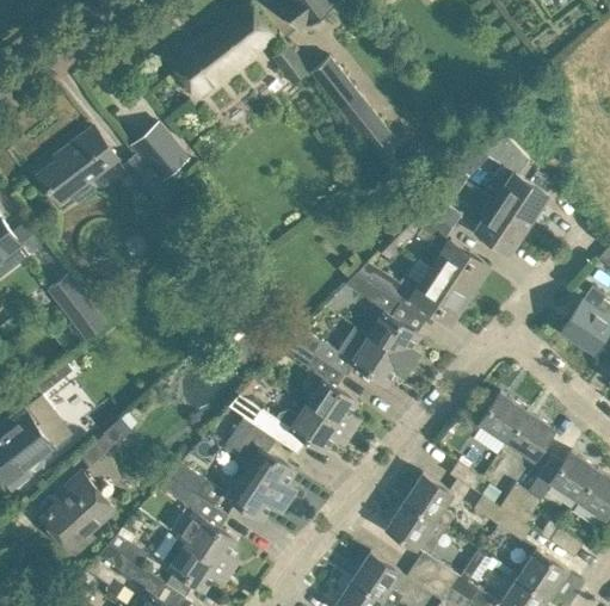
[(334,5),(330,0),(288,0),(278,7),(297,32),(334,5)]
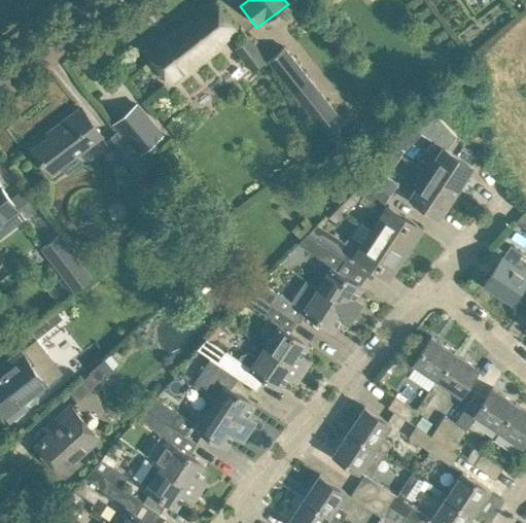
[(236,32),(214,3),(146,55),(169,83),(236,32)]
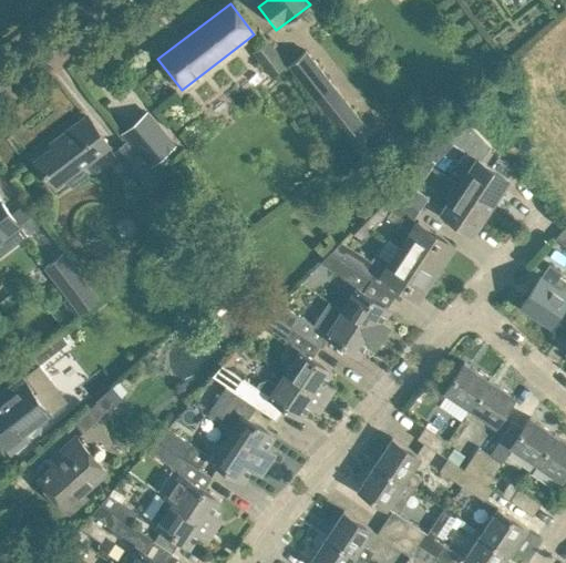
[(266,44),(251,57),(270,81),(285,69),(266,44)]
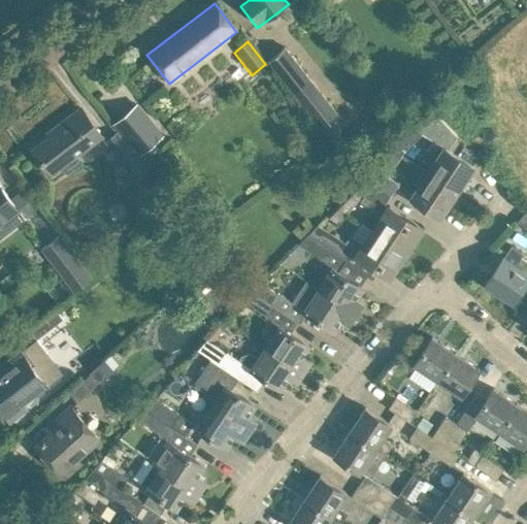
[(286,50),(269,63),(330,140),(348,127),(286,50)]
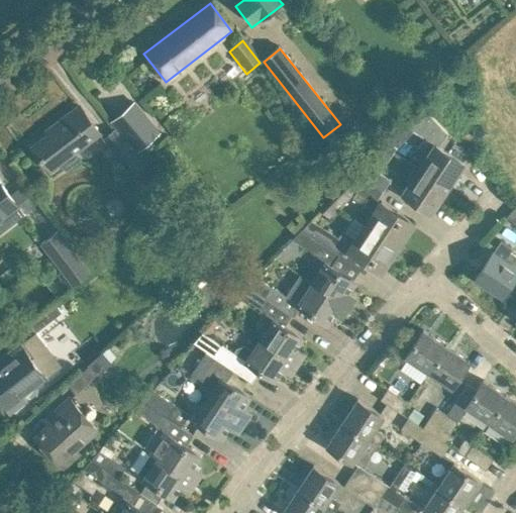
[(132,105),(111,124),(137,155),(159,135),(132,105)]
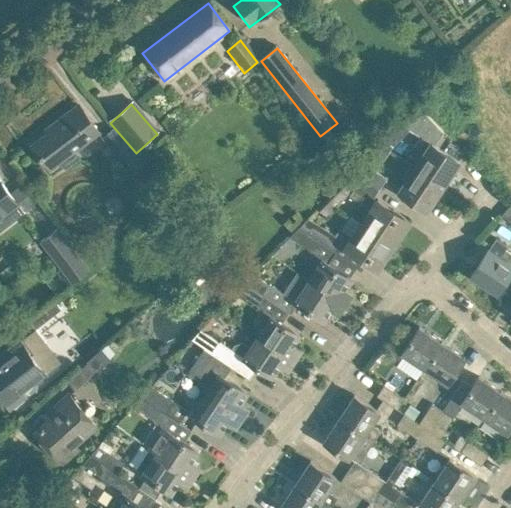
[(415,107),(377,146),(388,153),(408,131),(419,138),(412,148),(419,152),(410,167),(441,188),(457,163),(434,148),(442,135),(415,107)]
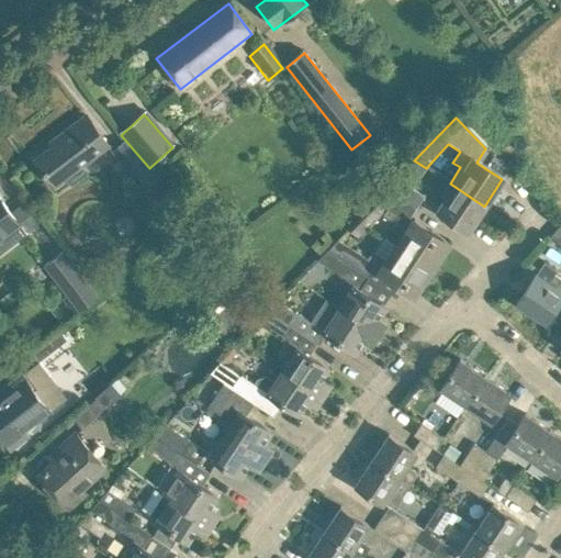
[(62,142),(35,163),(53,187),(63,180),(69,188),(74,188),(87,178),(88,173),(82,165),(107,146),(86,119),(59,138),(62,142)]
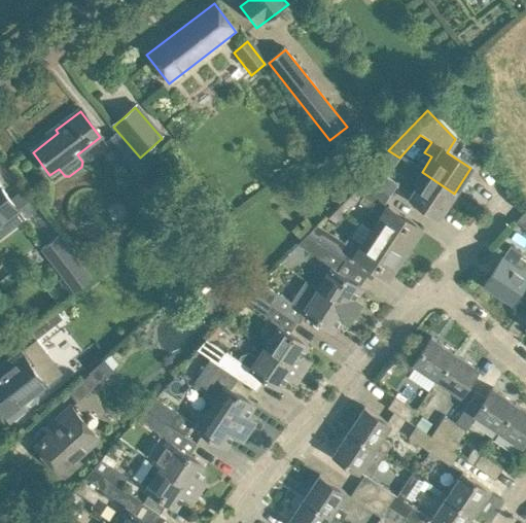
[(115,135),(105,144),(127,169),(137,161),(115,135)]
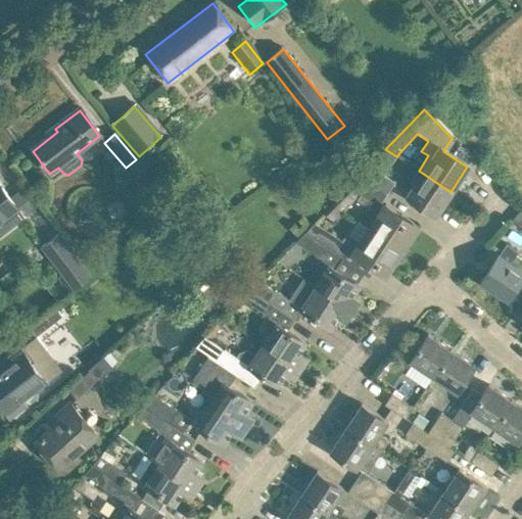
[(385,149),(357,178),(385,196),(393,184),(383,177),(396,156),(385,149)]
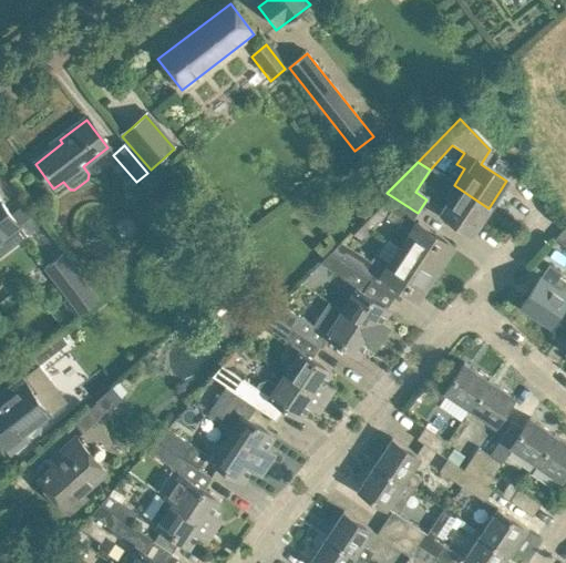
[(436,213),(471,235),(489,208),(454,185),(436,213)]
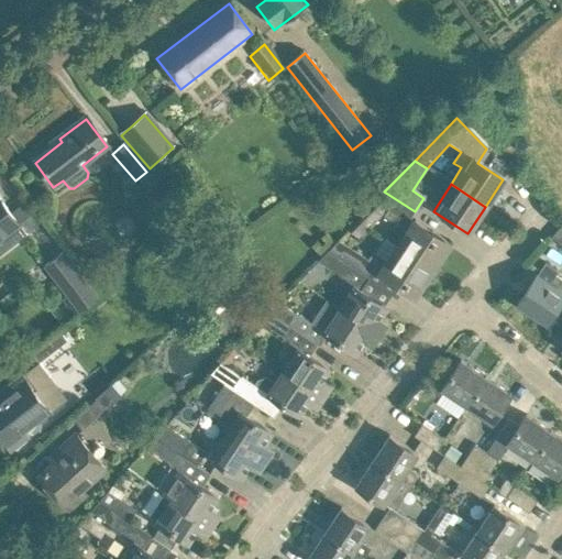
[(408,221),(409,219),(415,211),(384,192),(375,200),(377,201),(356,225),(366,230),(368,231),(389,209),(408,221)]
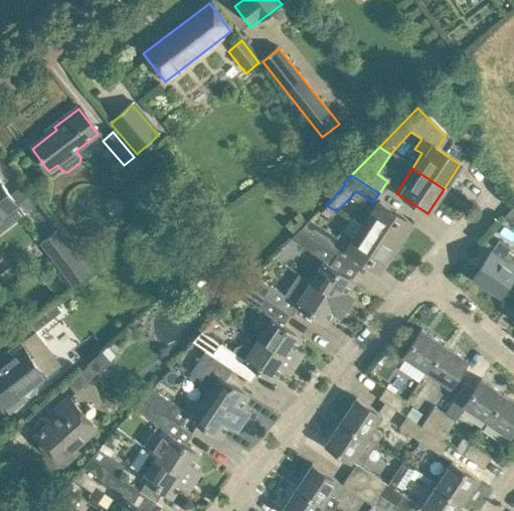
[(0,233),(23,217),(0,185),(0,233)]
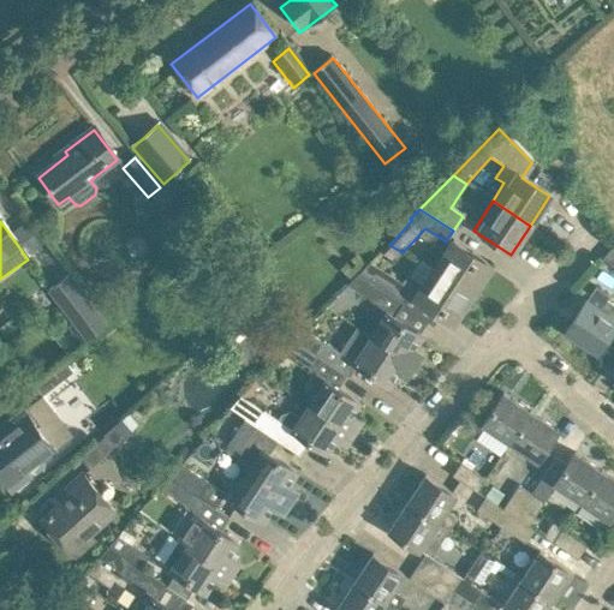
[(428,269),(434,273),(435,274),(471,298),(490,268),(447,239),(446,241),(428,269)]
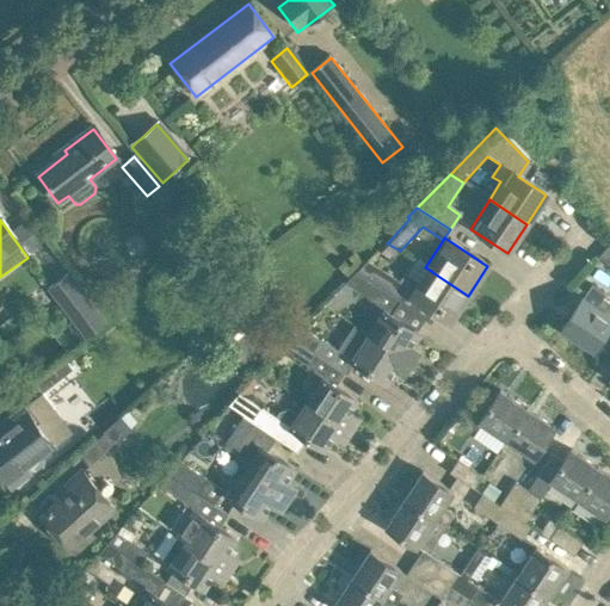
[(387,260),(398,249),(387,243),(377,252),(387,260)]
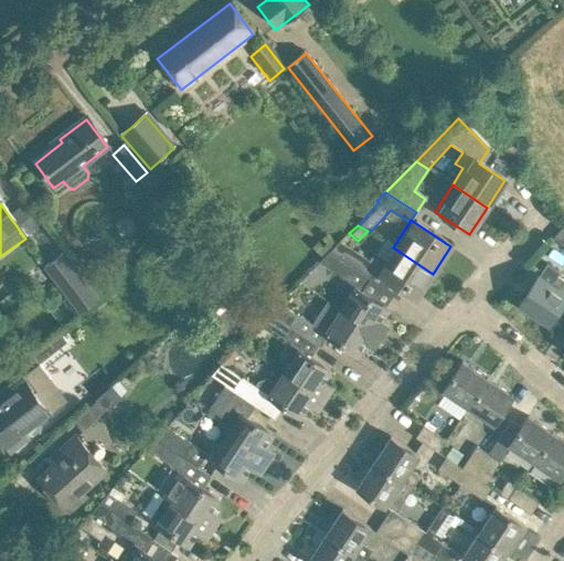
[(563,229),(563,228),(552,240),(563,252),(563,229)]
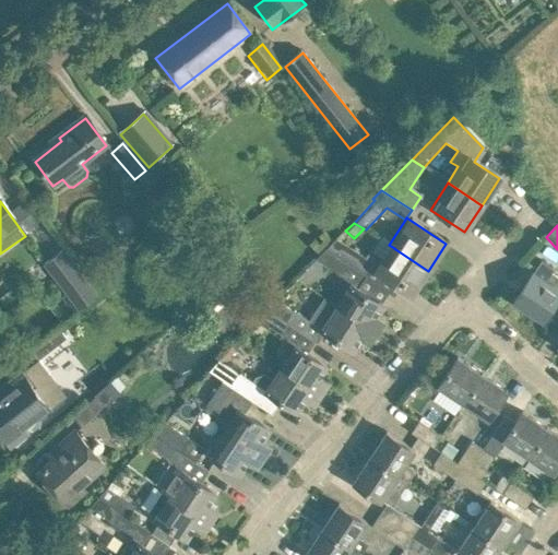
[(348,248),(336,240),(324,252),(347,267),(366,279),(367,280),(376,267),(364,259),(348,248)]
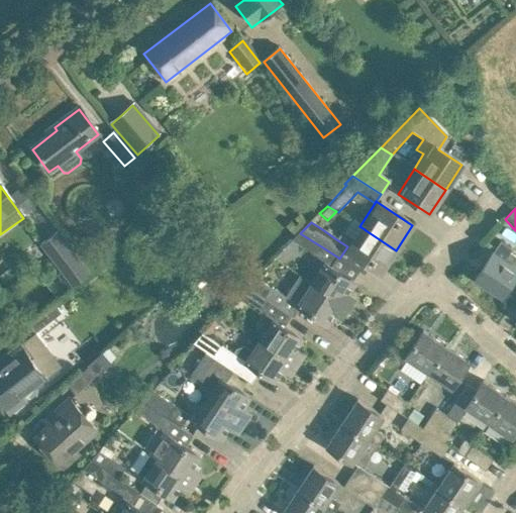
[(349,253),(380,274),(396,250),(366,230),(349,253)]
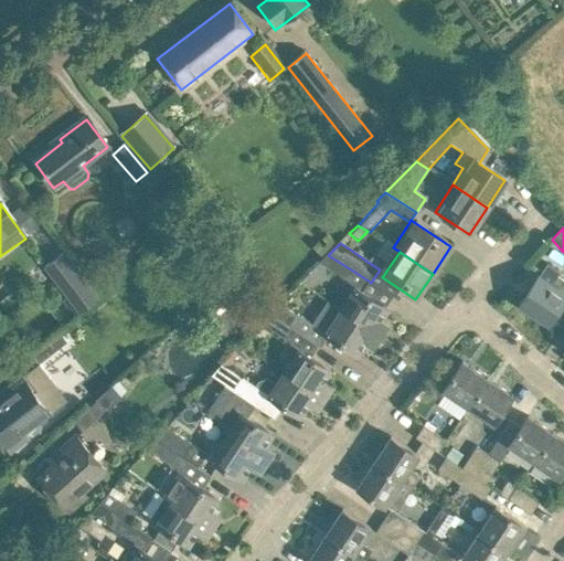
[(328,255),(319,265),(344,281),(351,270),(328,255)]
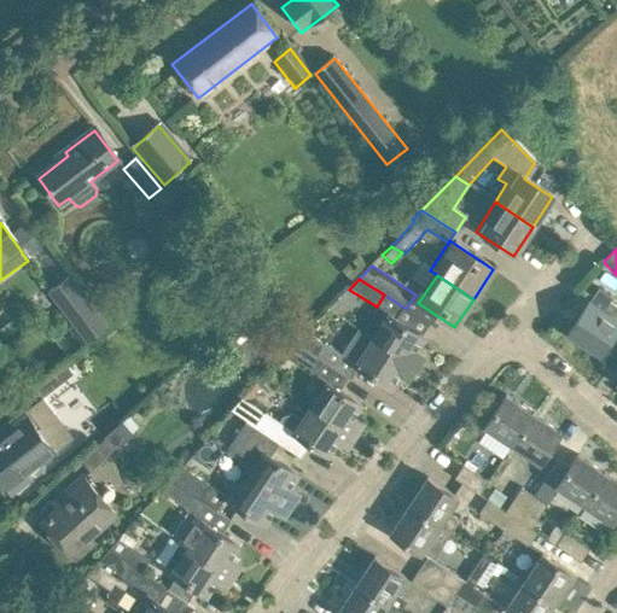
[(89,343),(111,327),(75,280),(53,296),(89,343)]
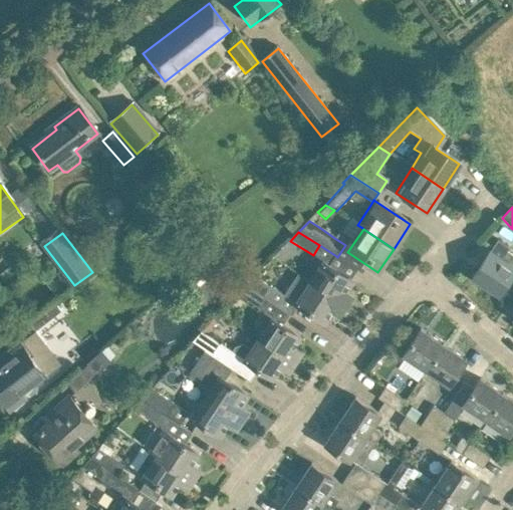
[(491,296),(497,295),(498,296),(512,274),(512,257),(507,253),(509,250),(496,242),(490,252),(489,252),(472,279),(484,287),(485,292),(491,296)]
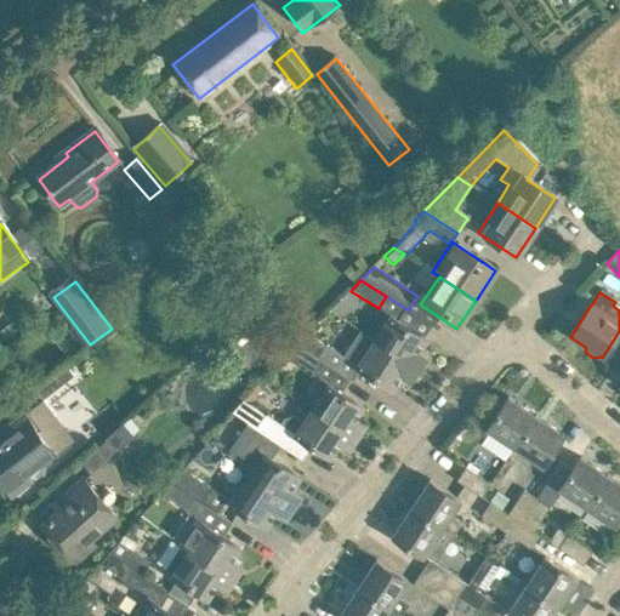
[(392,319),(376,343),(417,371),(425,360),(416,354),(425,341),(392,319)]
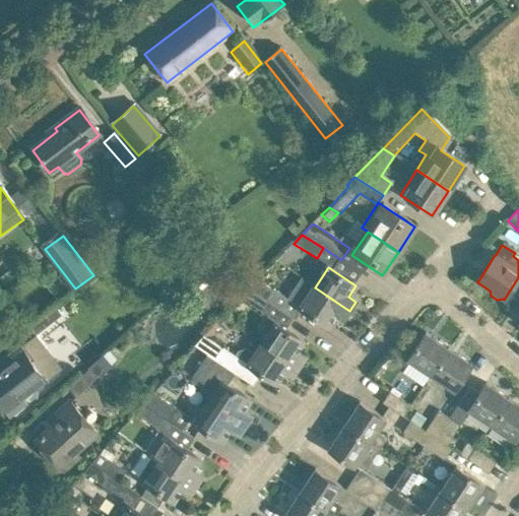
[(342,321),(349,311),(315,287),(314,288),(303,281),(288,303),(256,281),(248,289),(294,320),(301,310),(328,328),(335,317),(342,321)]
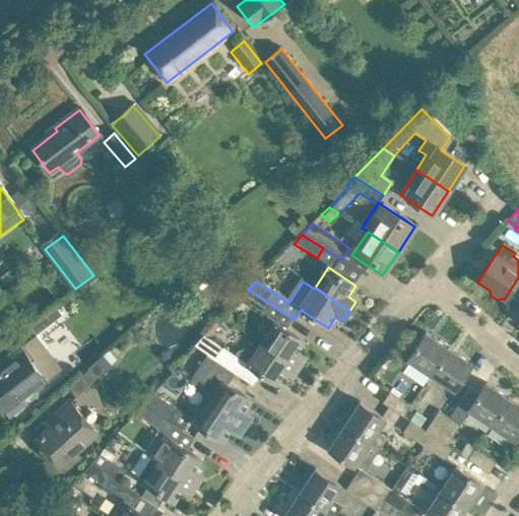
[(273,322),(260,343),(297,368),(303,359),(296,353),(303,342),(283,330),(290,319),(293,321),(294,320),(248,289),(239,300),(273,322)]
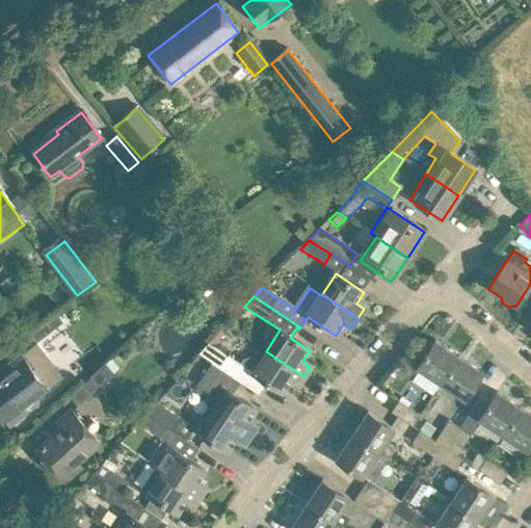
[(34,332),(42,342),(64,324),(57,314),(34,332)]
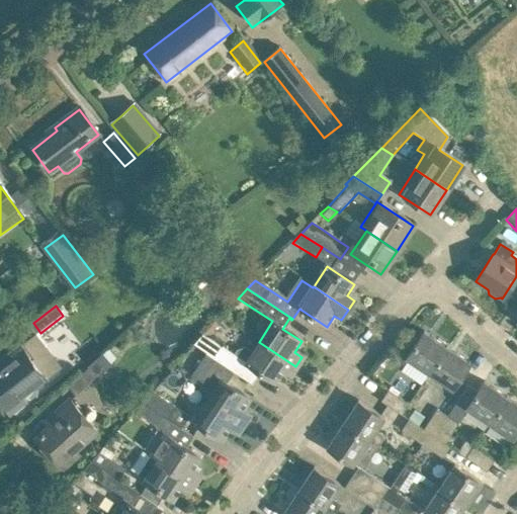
[(1,320),(0,320),(0,342),(2,345),(13,336),(1,320)]
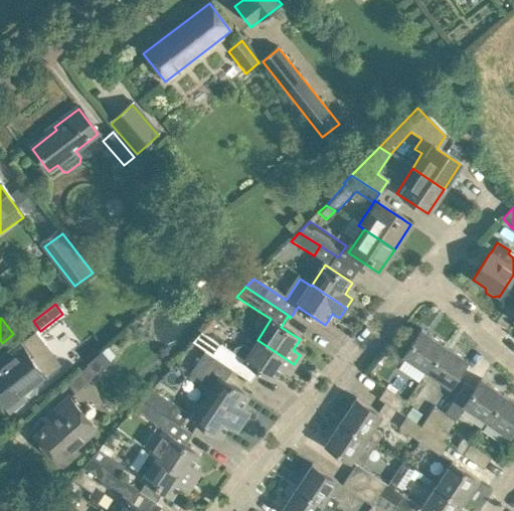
[(420,332),(403,358),(426,373),(444,347),(420,332)]
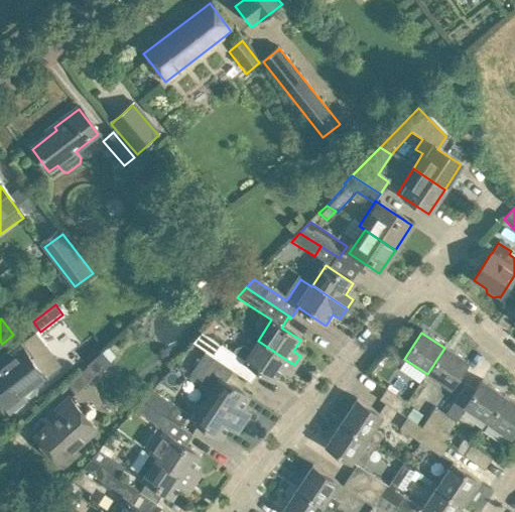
[(37,334),(7,357),(11,361),(0,368),(0,401),(5,408),(45,378),(44,376),(57,365),(46,350),(48,349),(37,334)]
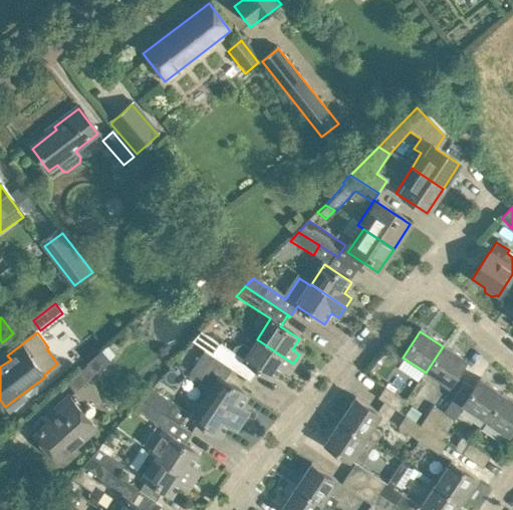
[(286,374),(293,363),(257,339),(249,351),(241,346),(233,348),(231,352),(218,344),(218,345),(200,334),(193,342),(248,380),(256,369),(272,380),(279,369),(286,374)]
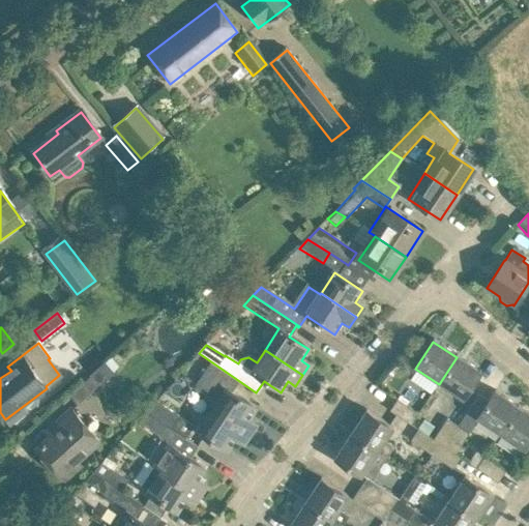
[(256,392),(199,353),(198,353),(211,362),(195,385),(217,401),(226,389),(231,393),(239,382),(256,393),(256,392)]
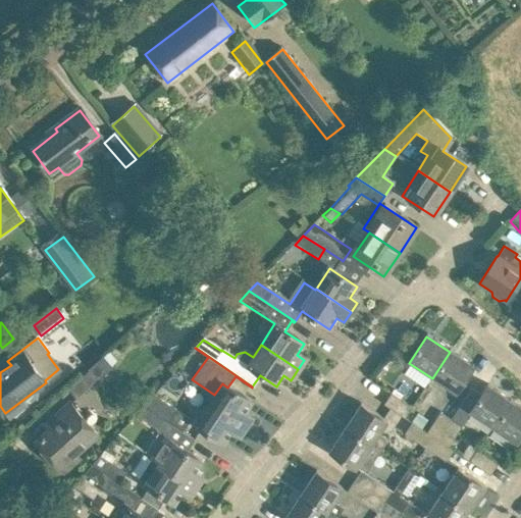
[(473,367),(450,352),(432,378),(455,394),(473,367)]
